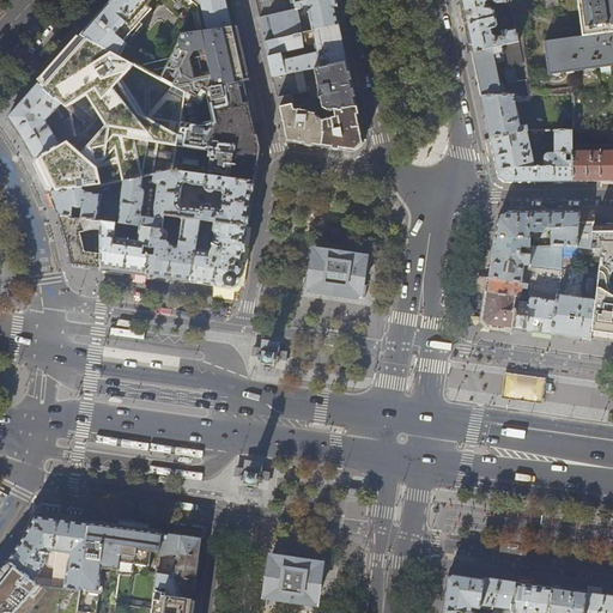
[(135,19),(152,0),(111,0),(103,10),(80,36),(115,54),(123,41),(140,23),(135,19)]
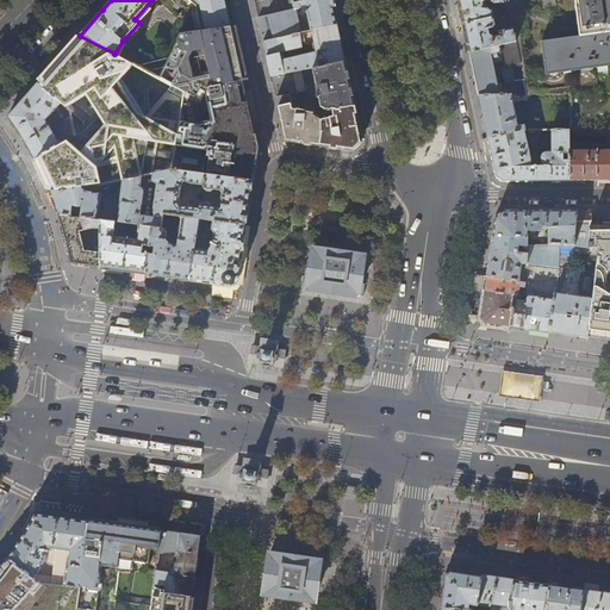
[(226,10),(224,0),(179,0),(179,1),(185,7),(192,7),(197,32),(230,27),(226,10)]
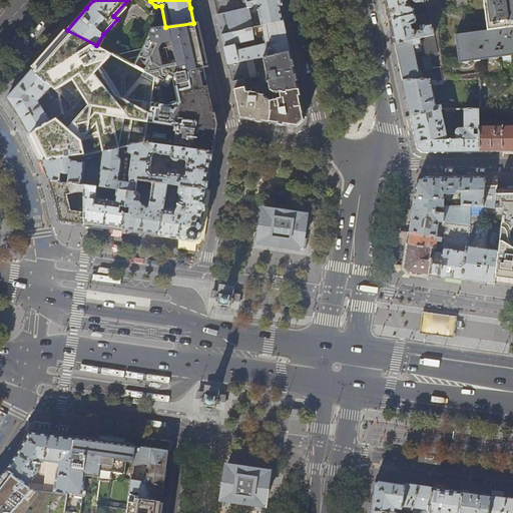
[(281,10),(279,0),(245,0),(248,7),(217,15),(219,24),(221,35),(253,28),(248,8),(252,7),(253,5),(258,5),(259,9),(254,10),(255,17),(260,16),(261,20),(259,21),(260,26),(283,20),(281,10)]
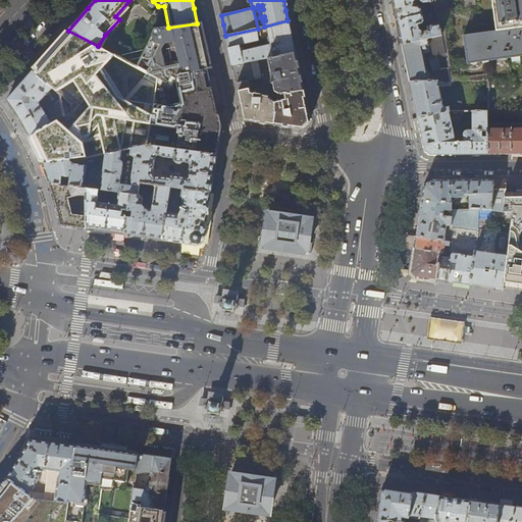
[(423,4),(430,2),(429,0),(392,0),(394,8),(397,20),(422,15),(421,8),(419,7),(416,7),(415,3),(416,0),(417,0),(419,0),(420,2),(423,4)]
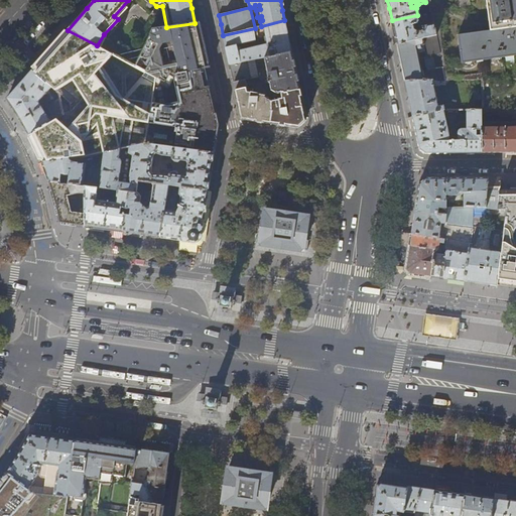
[(515,0),(494,0),(499,29),(515,26),(515,0)]
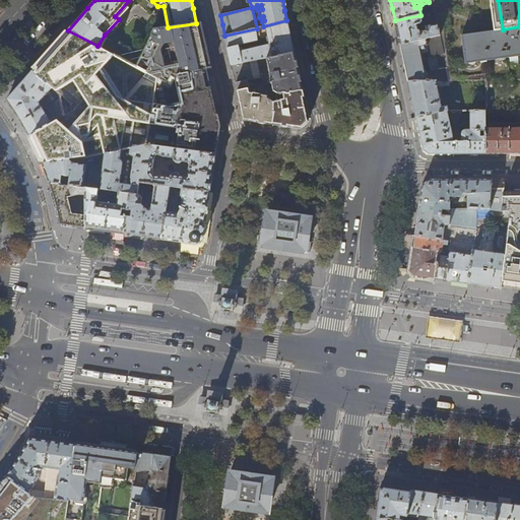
[(423,21),(420,15),(395,20),(398,33),(400,45),(440,36),(438,29),(437,29),(436,24),(427,26),(425,29),(420,30),(418,28),(417,24),(420,24),(423,21)]
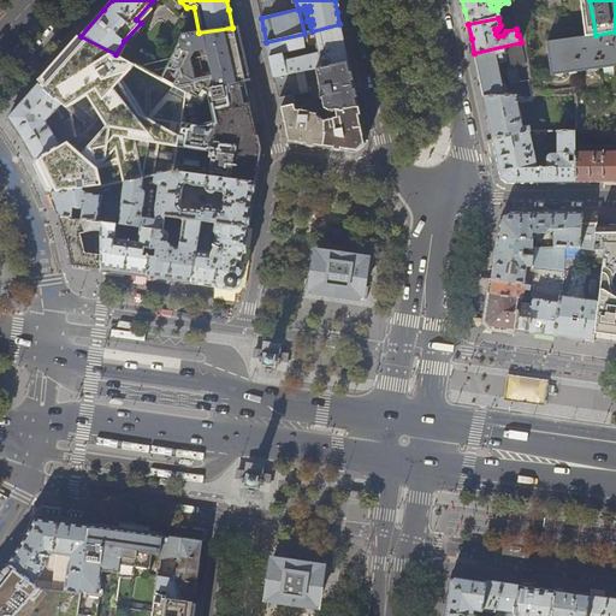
[(348,63),(344,42),(339,24),(312,31),(304,34),(266,42),(271,59),(274,77),(295,73),(304,71),(315,69),(348,63)]
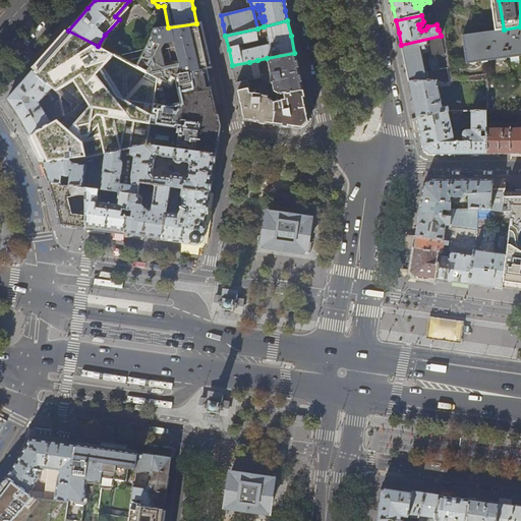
[(154,30),(140,59),(145,61),(146,59),(147,59),(154,58),(160,43),(174,40),(179,64),(163,67),(154,63),(151,63),(147,72),(157,77),(166,82),(169,75),(175,78),(177,74),(212,67),(210,55),(206,38),(201,22),(196,23),(168,27),(154,30)]
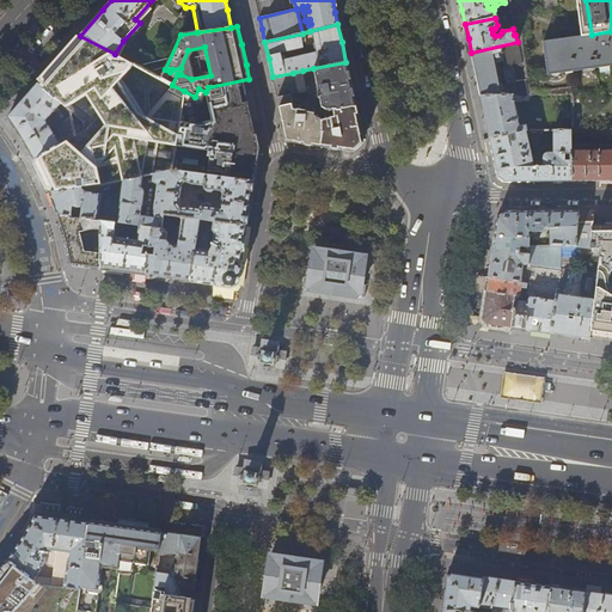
[(611,31),(592,35),(543,42),(548,73),(611,63),(611,31)]
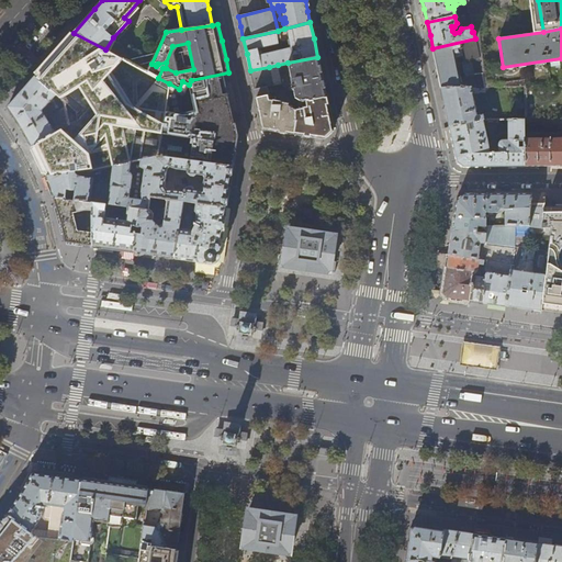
[(485,88),(475,38),(433,48),(434,51),(441,88),(485,88)]
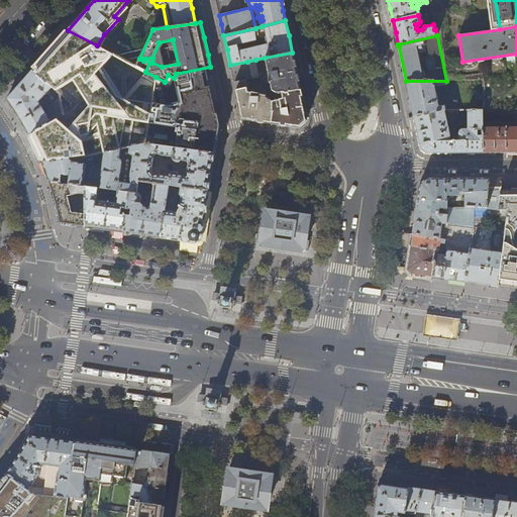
[(294,60),(292,53),(265,58),(270,81),(267,81),(268,84),(270,84),(272,91),(277,95),(280,94),(300,90),(298,79),(294,60)]
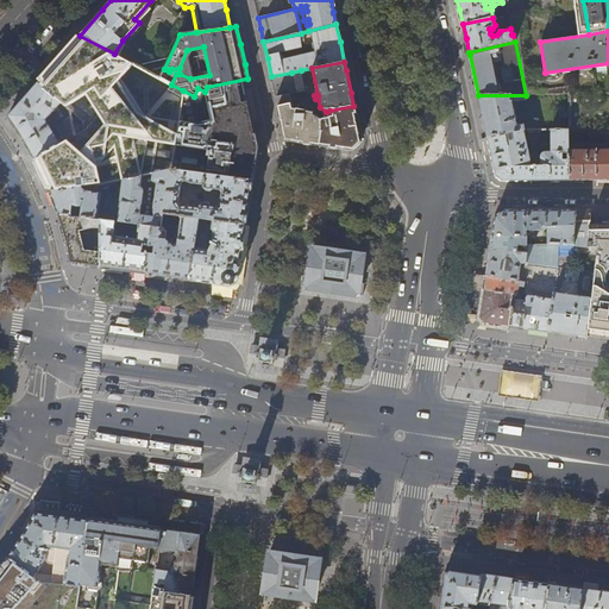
[(296,94),(292,73),(271,76),(274,86),(276,98),(289,95),(296,94)]
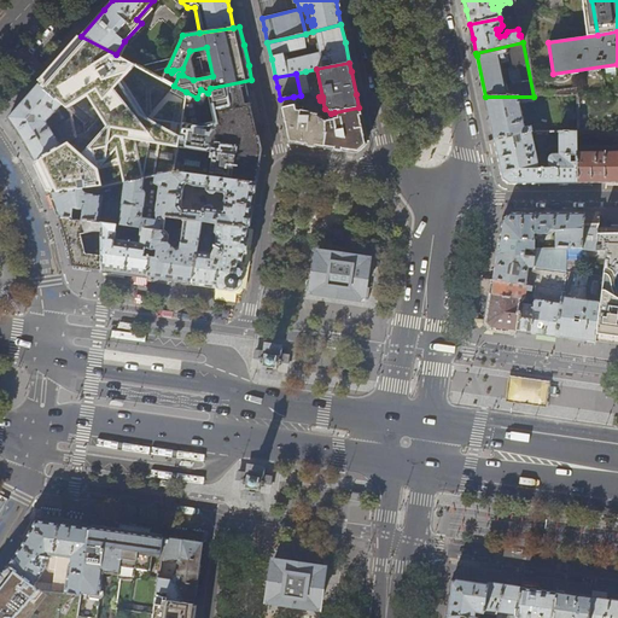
[(257,105),(251,80),(210,88),(208,93),(204,101),(197,98),(186,92),(174,173),(256,184),(257,175),(260,158),(261,150),(254,121),(260,118),(257,105)]
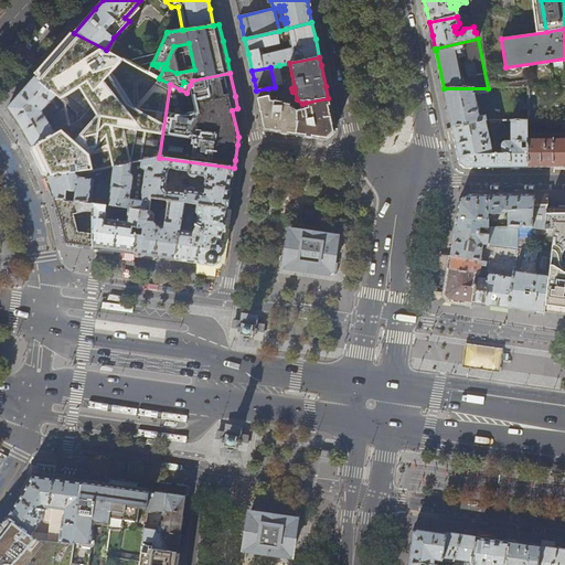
[(67,127),(63,104),(34,77),(23,91),(8,108),(18,123),(28,140),(32,148),(67,127)]
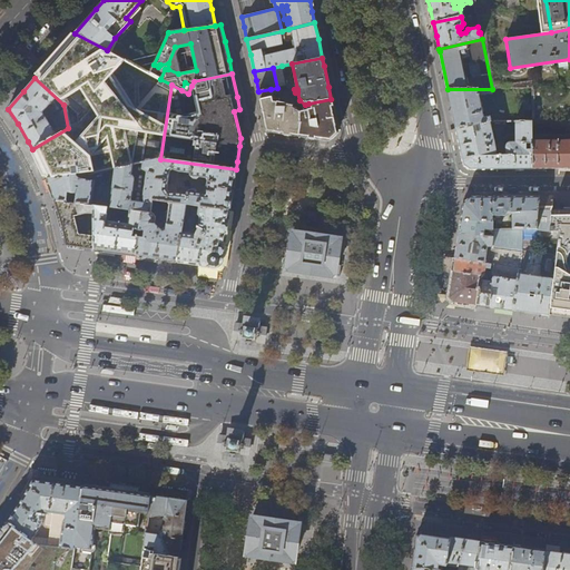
[(274,101),(271,89),(258,91),(265,121),(267,131),(284,134),(300,136),(302,123),(300,111),(300,110),(293,107),(294,101),(291,100),(291,104),(274,101)]
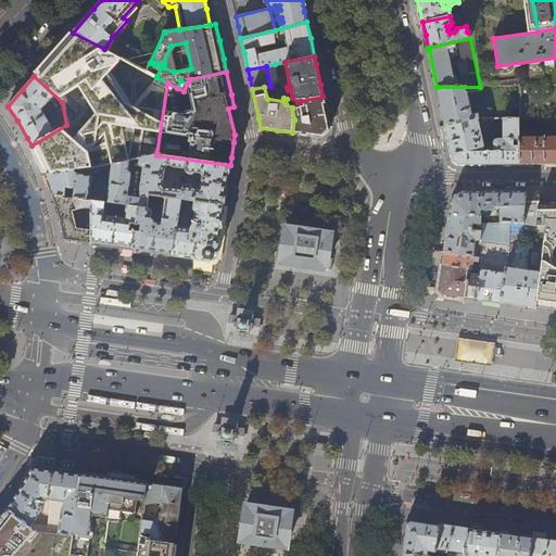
[(481,92),(481,87),(480,87),(437,87),(440,103),(444,125),(478,118),(479,118),(478,114),(471,115),(467,95),(475,93),(475,91),(480,91),(481,92)]
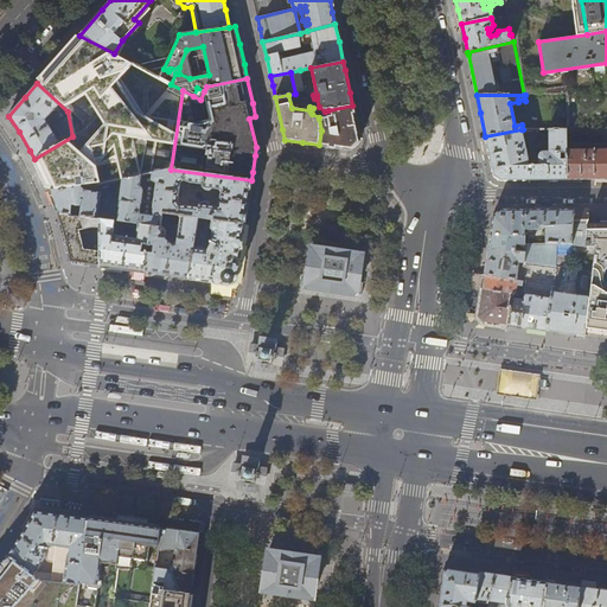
[(356,123),(352,106),(328,110),(330,116),(325,117),(324,115),(321,115),(321,117),(319,119),(321,131),(319,145),(350,149),(359,139),(356,123)]
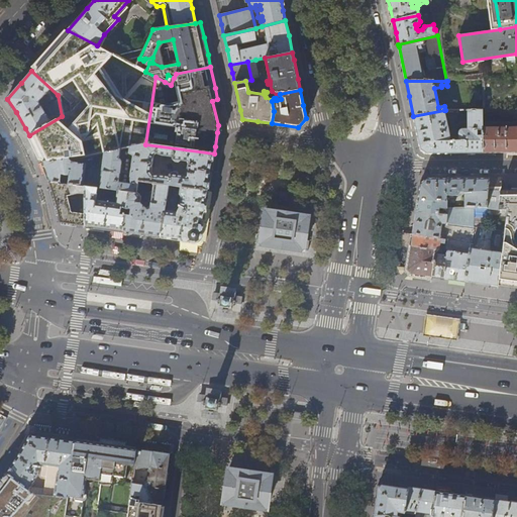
[(458,140),(450,140),(444,110),(413,116),(417,134),(420,148),(424,151),(426,153),(450,153),(483,153),(483,135),(478,135),(478,130),(483,130),(483,123),(483,110),(468,110),(468,129),(461,129),(459,130),(459,131),(458,132),(458,140)]
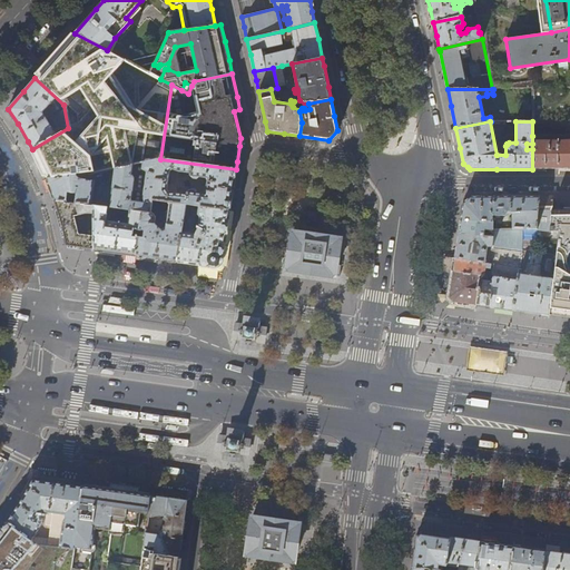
[(569,135),(532,136),(532,144),(532,149),(532,169),(550,169),(569,168),(569,135)]
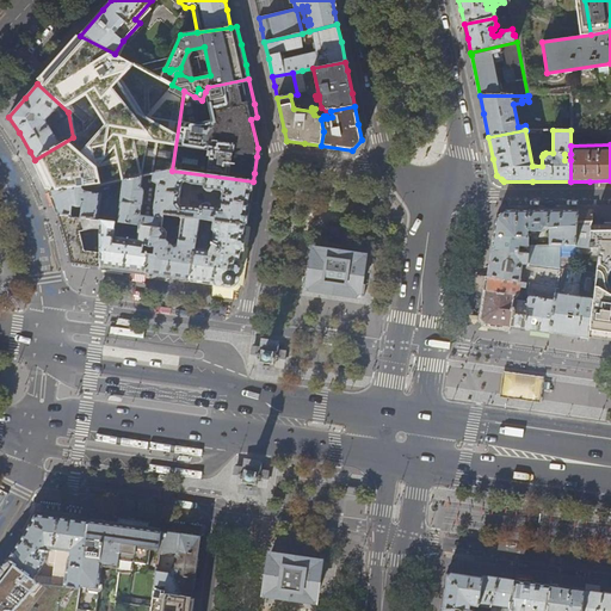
[(55,204),(60,215),(102,220),(117,222),(119,222),(153,227),(162,228),(162,227),(165,215),(172,171),(110,184),(50,192),(55,204)]
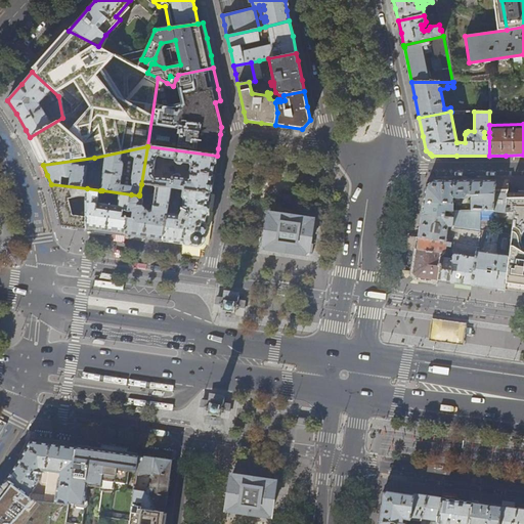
[(217,156),(147,146),(141,184),(145,184),(172,188),(211,192),(214,170),(217,156)]
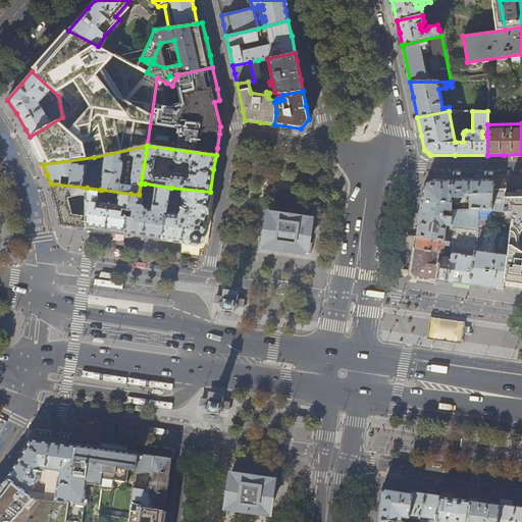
[(500,179),(494,180),(491,210),(491,211),(505,212),(506,196),(506,192),(506,179),(500,179)]
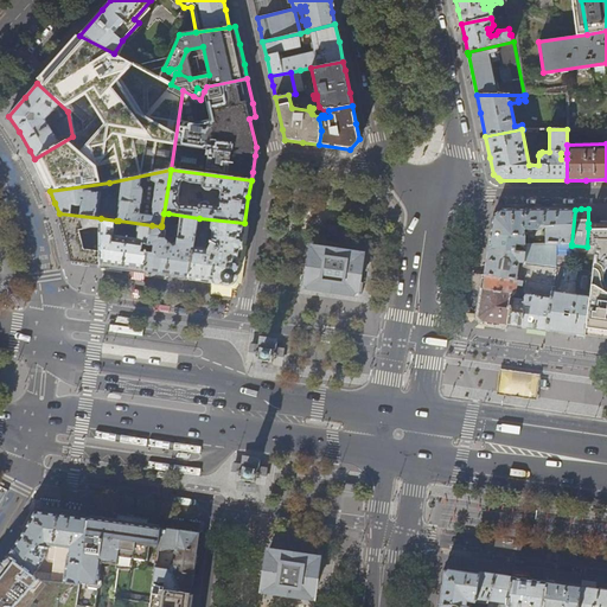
[(493,216),(491,235),(524,235),(525,235),(525,229),(526,230),(538,230),(540,228),(547,228),(545,244),(557,244),(572,244),(575,210),(550,210),(512,210),(506,210),(500,210),(493,216)]
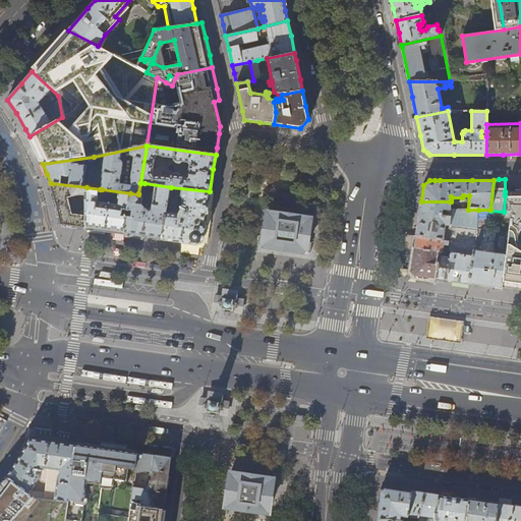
[(87,228),(87,187),(51,183),(54,194),(57,206),(59,213),(62,224),(87,228)]
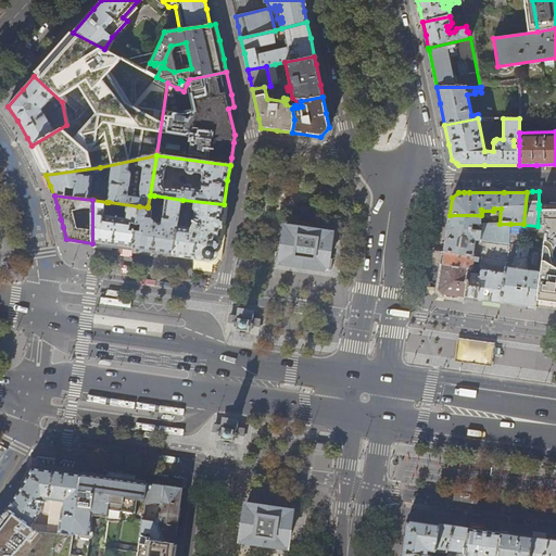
[(180,212),(182,200),(154,196),(153,204),(154,207),(162,209),(161,217),(163,219),(162,226),(160,227),(152,218),(153,212),(150,206),(148,206),(148,207),(139,206),(138,250),(160,253),(174,254),(178,227),(180,212)]
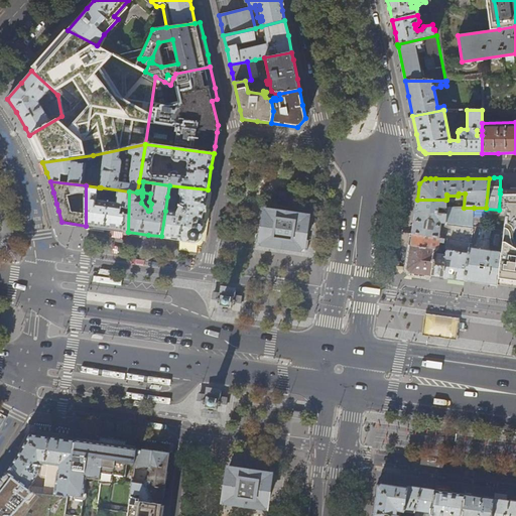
[(97,200),(99,187),(86,185),(86,226),(109,229),(128,232),(129,191),(101,187),(100,190),(115,194),(113,202),(97,200)]
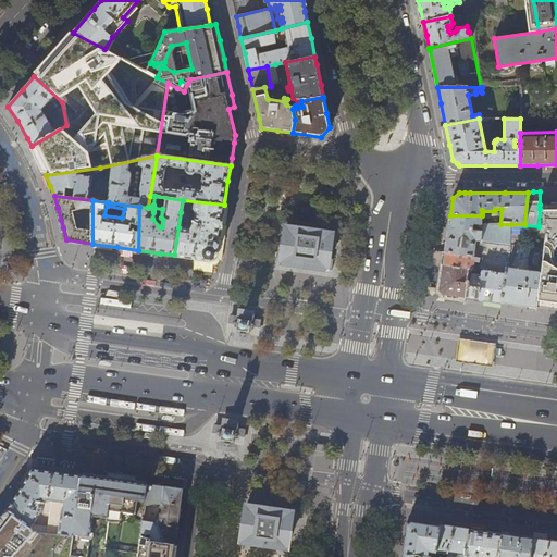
[(219,238),(224,205),(183,200),(181,212),(186,213),(187,206),(194,207),(194,210),(196,213),(195,222),(192,230),(178,227),(174,255),(190,257),(215,261),(219,238)]
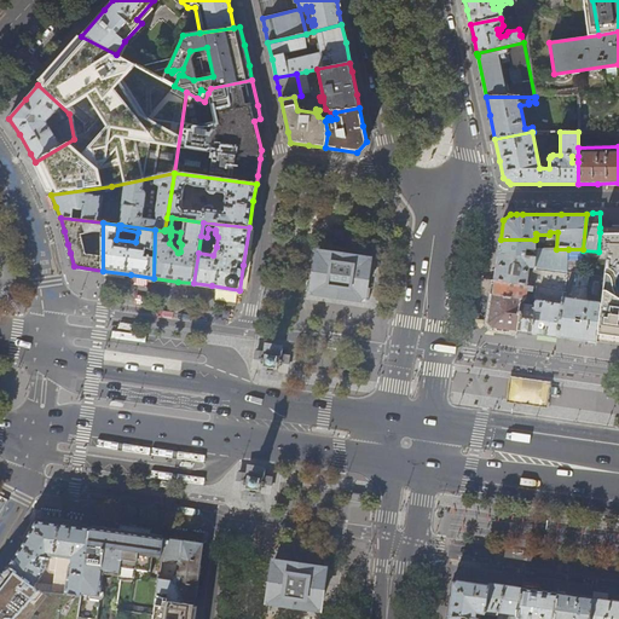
[(618,226),(618,227),(600,227),(600,232),(599,252),(603,252),(607,252),(603,277),(602,288),(596,342),(601,343),(618,345),(618,226)]
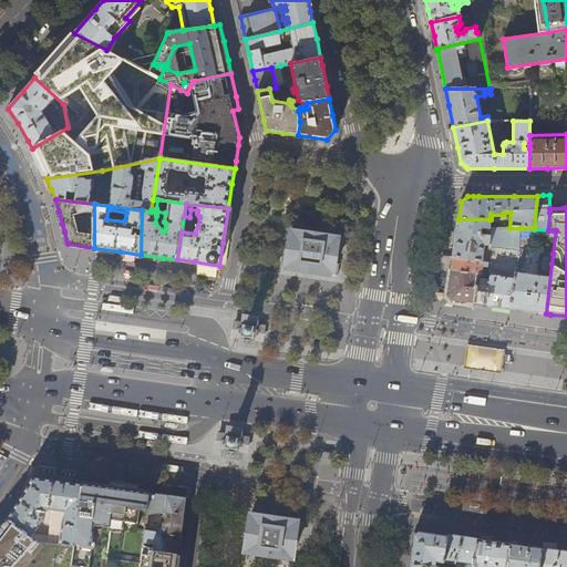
[(316,220),(317,213),(305,212),(303,218),(316,220)]
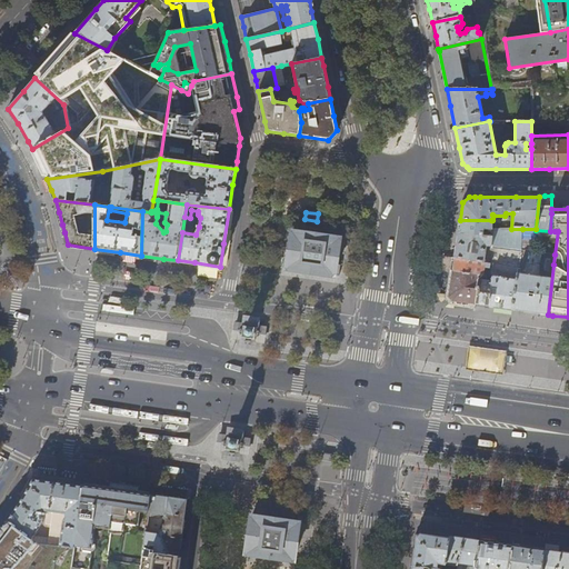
[(491,220),(460,220),(459,230),(458,232),(492,237),(491,246),(521,250),(521,243),(522,229),(511,229),(491,229),(491,220)]
